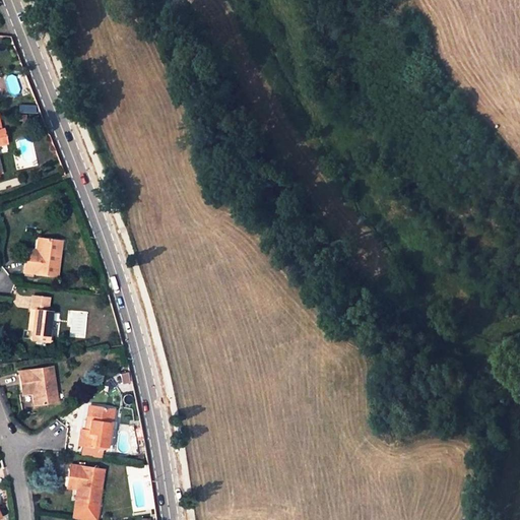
[(38,238),(37,251),(36,256),(24,255),(23,272),(56,276),(60,240),(38,238)]
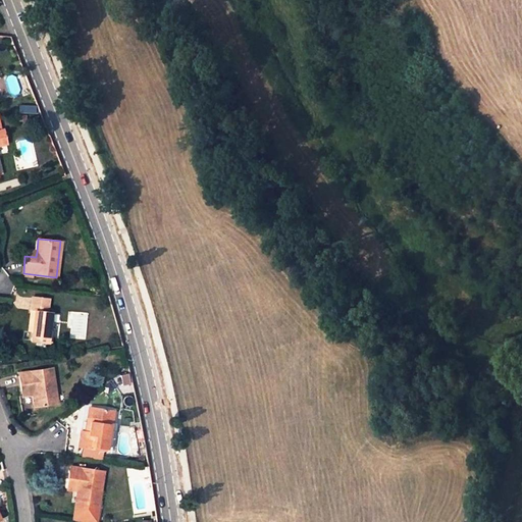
[(49,344),(50,332),(52,313),(48,313),(49,300),(34,299),(32,311),(36,311),(34,331),(33,342),(49,344)]
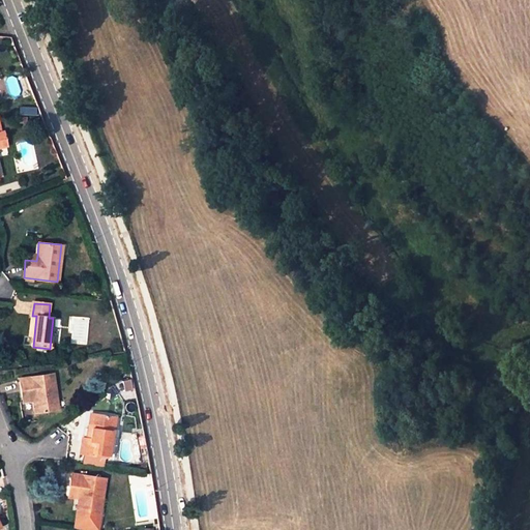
[(19,379),(22,398),(32,396),(32,402),(34,413),(58,410),(53,375),(19,379)]
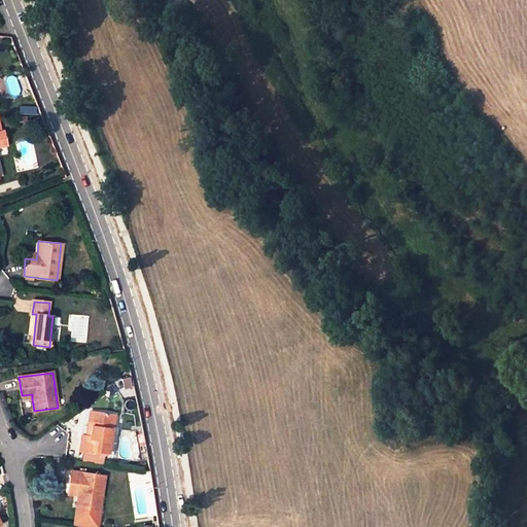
[(25,400),(26,413),(33,412),(32,400),(25,400)]
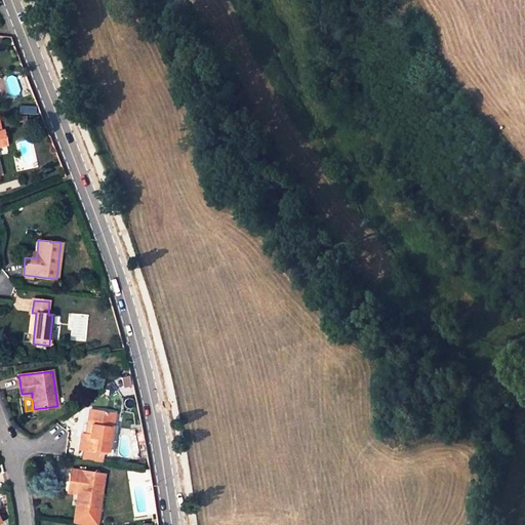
[(115,414),(92,411),(88,436),(85,435),(80,435),(78,449),(109,453),(115,414)]
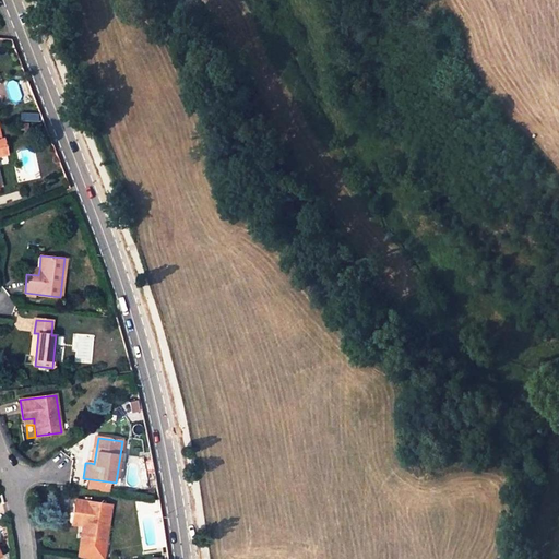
[(75,499),(72,520),(84,521),(83,526),(81,538),(106,543),(111,504),(75,499)]
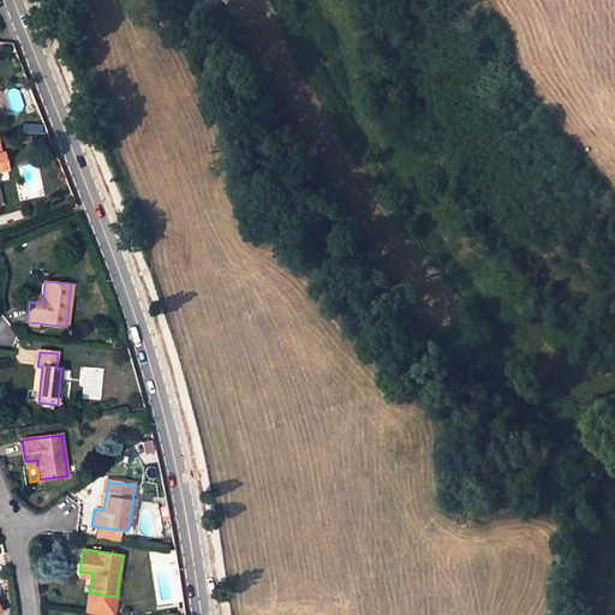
[(113,614),(117,597),(89,592),(87,611),(111,614),(113,614)]
